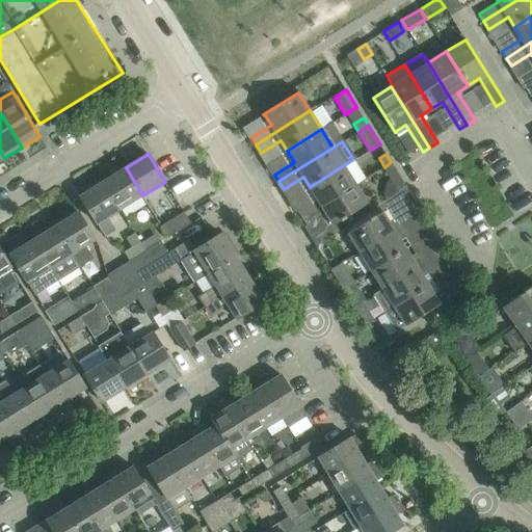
[(355,184),(345,167),(355,161),(353,159),(310,187),(317,198),(297,211),(301,218),(355,184)]
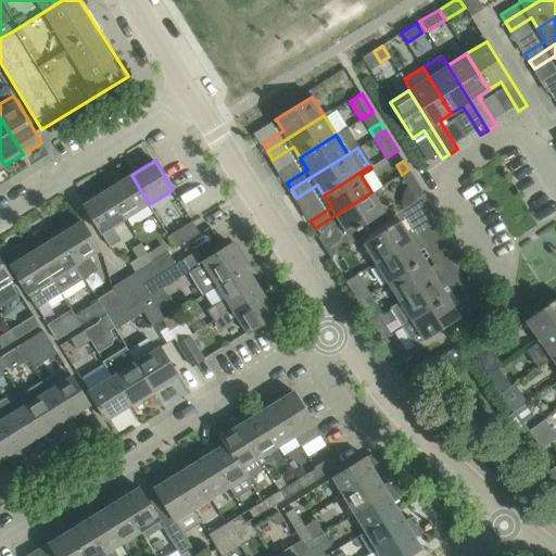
[(417,200),(425,194),(408,169),(402,175),(417,200)]
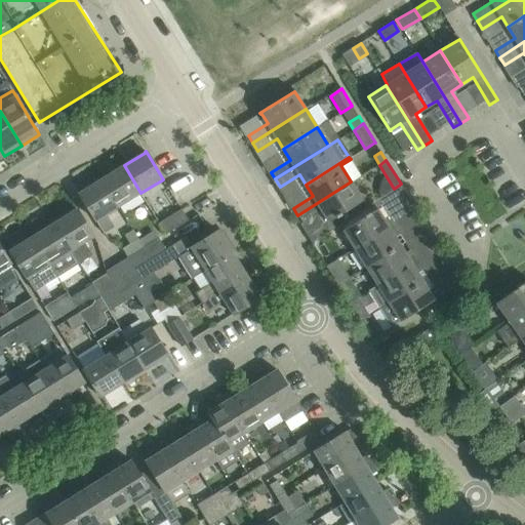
[(119,206),(140,193),(124,165),(102,179),(119,206)]
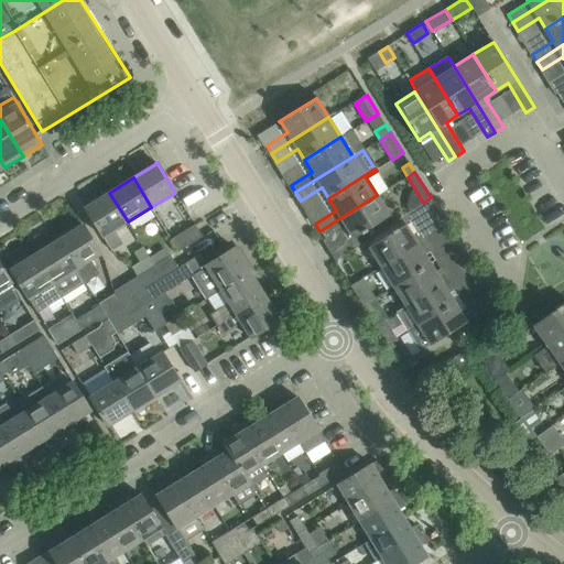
[(115,230),(128,221),(109,193),(86,207),(85,207),(84,207),(102,237),(111,251),(123,243),(115,230)]
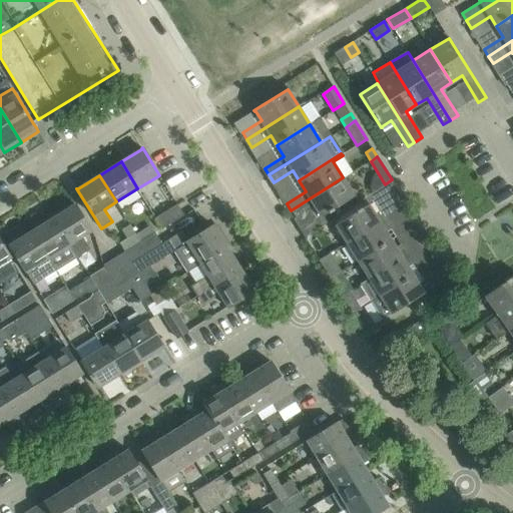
[(343,177),(291,210),(296,218),(315,206),(321,216),(320,216),(321,217),(355,196),(343,177)]
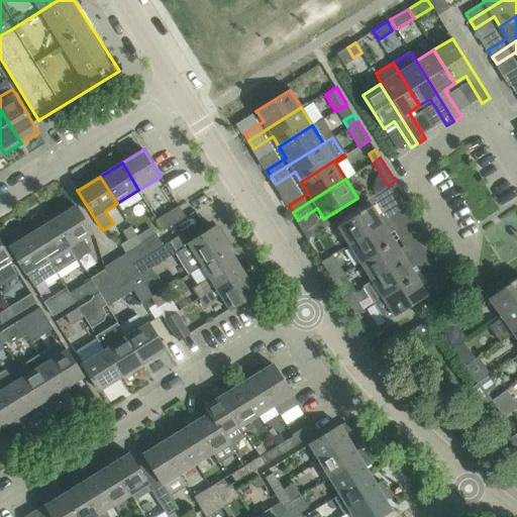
[(349,245),(410,206),(406,199),(378,217),(372,207),(373,206),(372,205),(337,227),(349,245)]
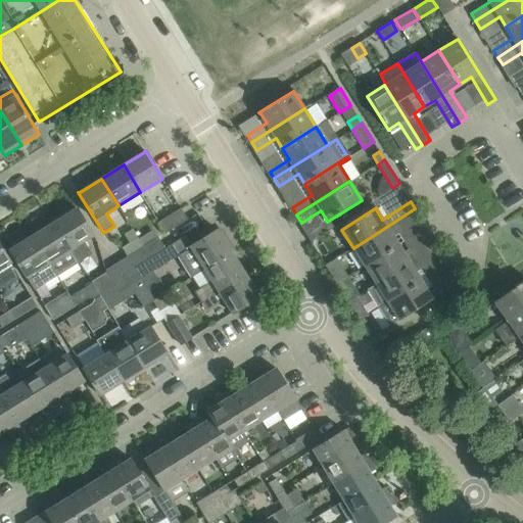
[(93,236),(76,208),(74,209),(72,206),(59,214),(62,218),(54,223),(70,249),(79,263),(92,253),(85,240),(92,236),(93,236)]
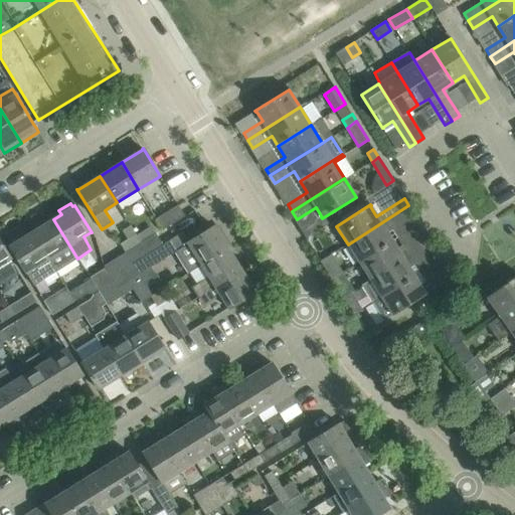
[(164,231),(186,217),(178,205),(156,220),(164,231)]
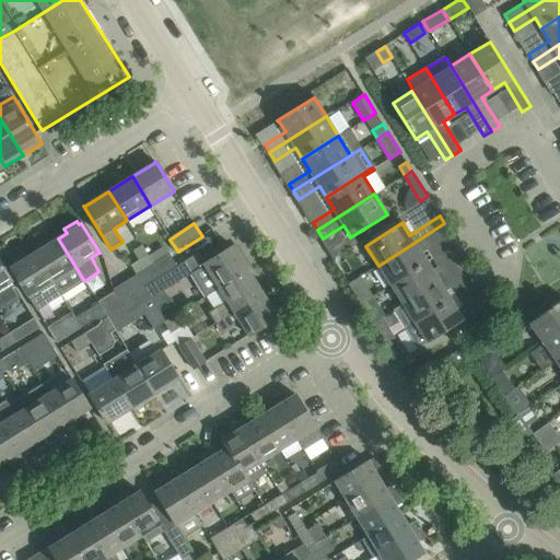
[(419,251),(450,232),(444,223),(378,266),(389,284),(426,261),(419,251)]
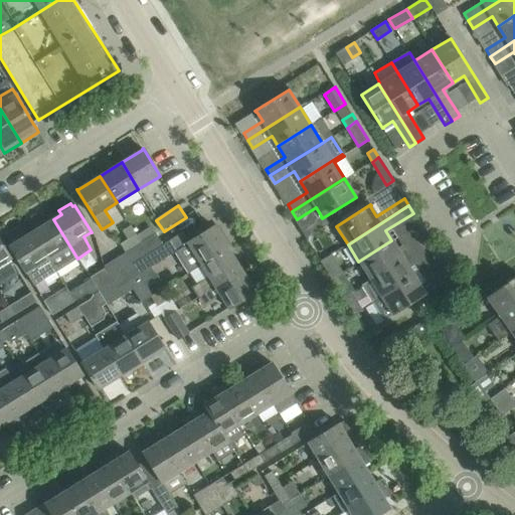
[(77,259),(69,245),(53,219),(31,232),(47,260),(55,272),(77,259)]
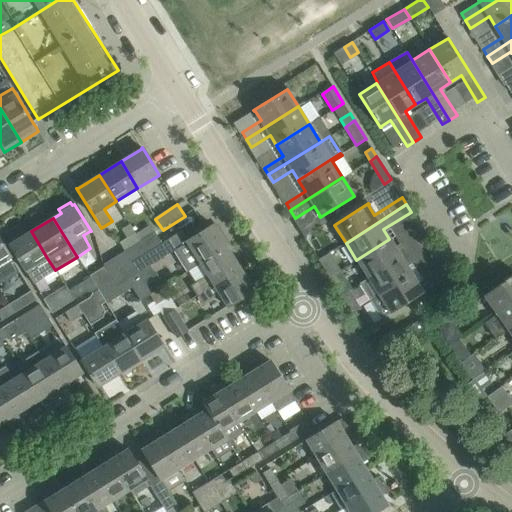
[(219,234),(213,226),(214,226),(213,225),(186,242),(175,249),(188,271),(226,247),(226,246),(229,244),(222,232),(219,234)]
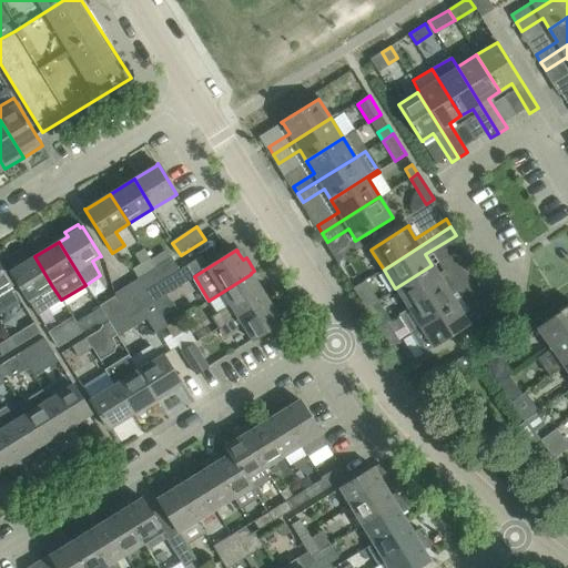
[(61,300),(52,286),(34,256),(11,271),(10,271),(29,301),(38,315),(61,300)]
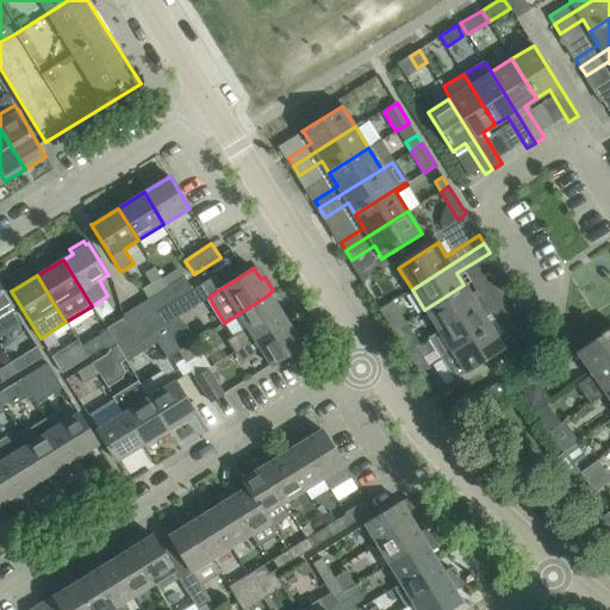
[(151,282),(142,288),(148,299),(168,287),(162,278),(161,277),(151,282)]
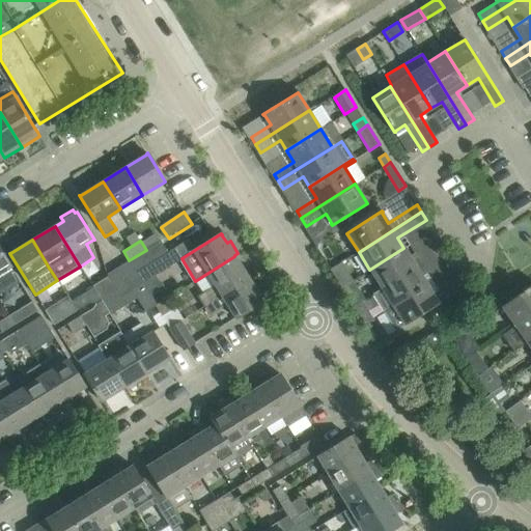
[(146,250),(129,260),(130,261),(136,273),(169,254),(161,241),(146,250)]
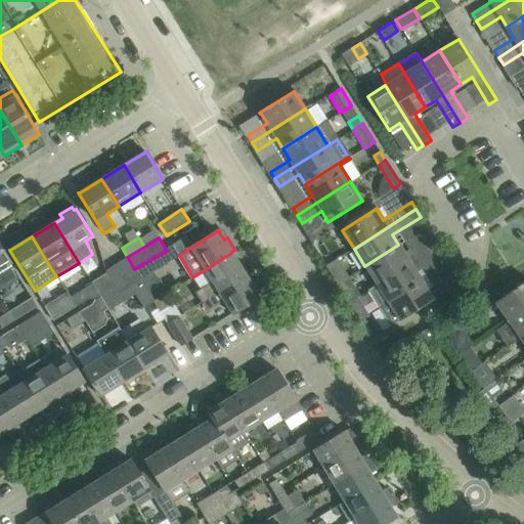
[(377,285),(439,246),(434,237),(405,256),(398,245),(364,266),(377,285)]
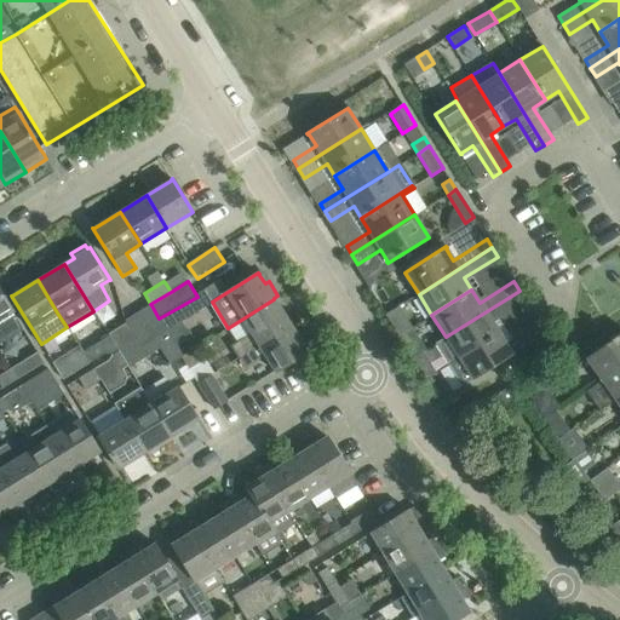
[(0,342),(23,328),(0,291),(0,342)]
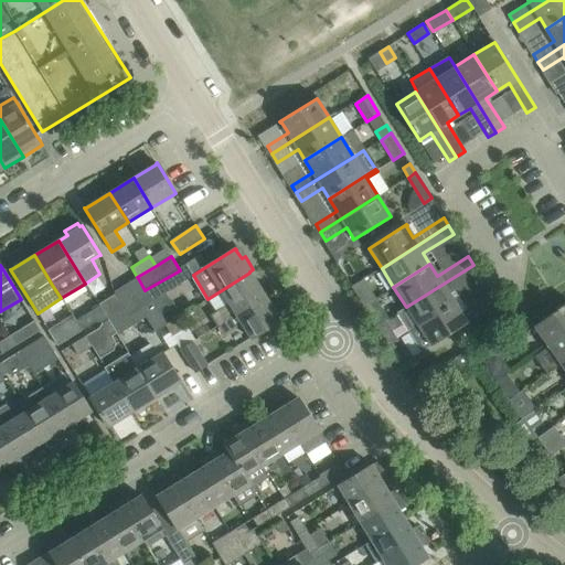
[(418,327),(455,304),(447,292),(478,273),(473,265),(406,307),(396,313),(408,332),(418,327)]
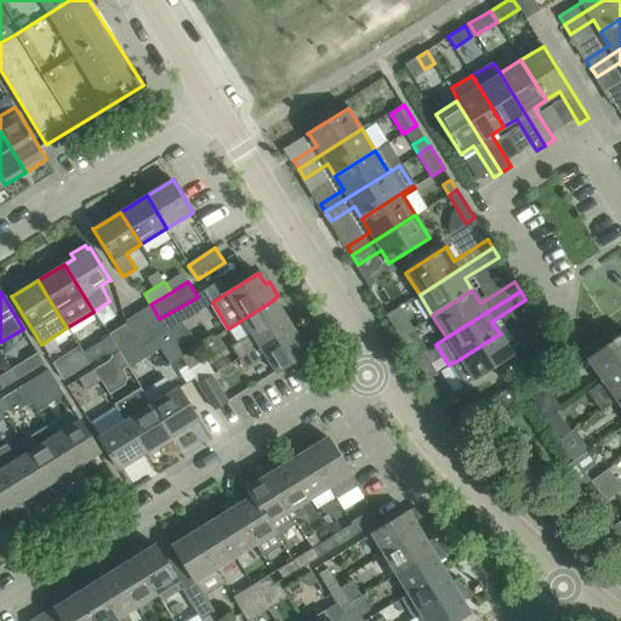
[(198,297),(159,319),(167,332),(203,311),(205,309),(198,297)]
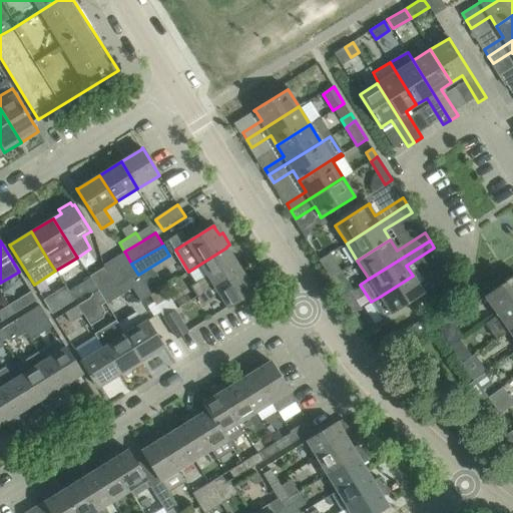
[(196,296),(240,269),(226,247),(188,272),(195,283),(190,286),(196,296)]
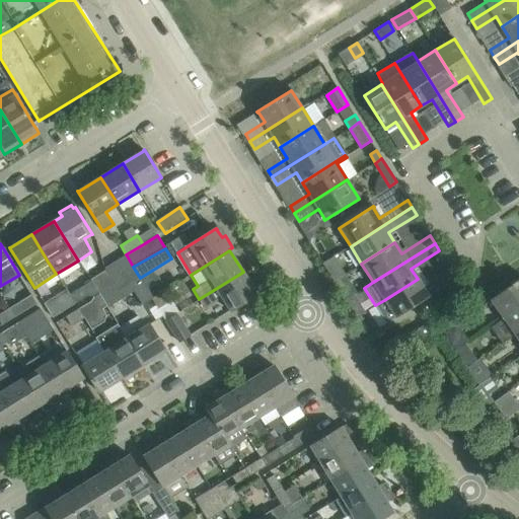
[(104,270),(90,279),(91,281),(98,292),(114,284),(119,292),(130,284),(140,278),(133,267),(127,255),(126,254),(116,261),(103,268),(104,270)]
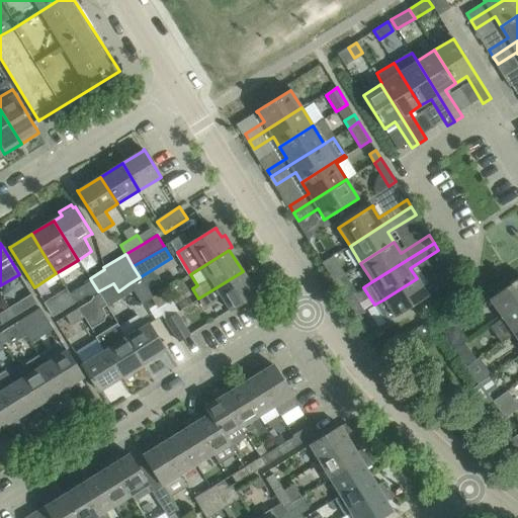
[(243,271),(204,295),(209,305),(222,296),(230,310),(229,310),(230,311),(257,293),(260,291),(252,279),(249,281),(243,271)]
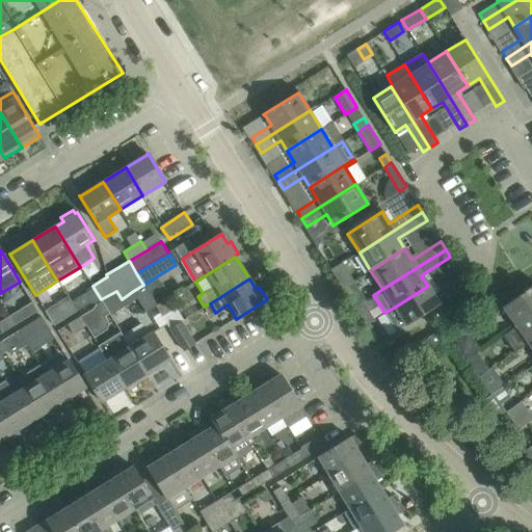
[(394,308),(405,326),(469,286),(463,278),(434,296),(428,286),(394,308)]
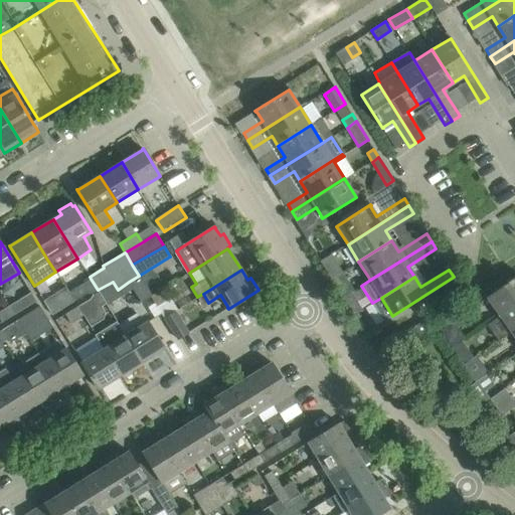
[(499,315),(514,303),(514,277),(487,298),(499,315)]
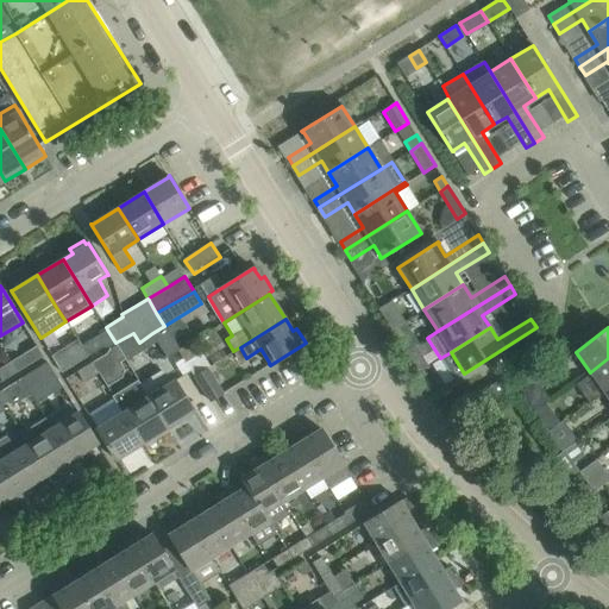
[(110,347),(115,343),(107,330),(82,345),(77,338),(76,339),(87,357),(102,347),(110,347)]
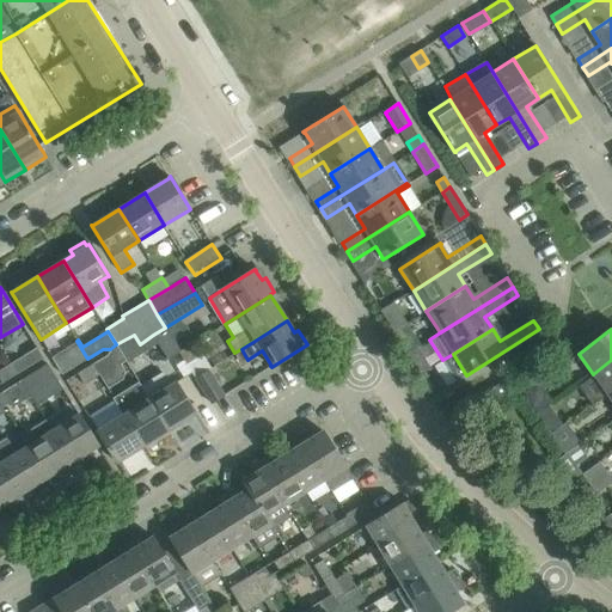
[(98,375),(126,359),(116,344),(110,349),(108,355),(92,365),(98,375)]
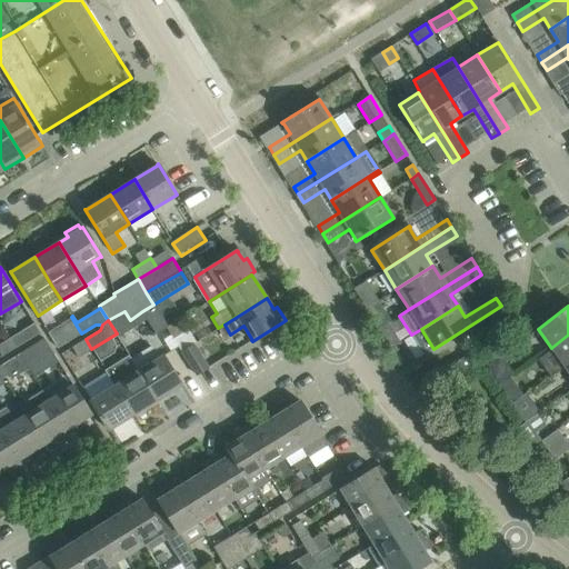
[(183,333),(176,321),(168,327),(167,328),(173,339),(183,333)]
